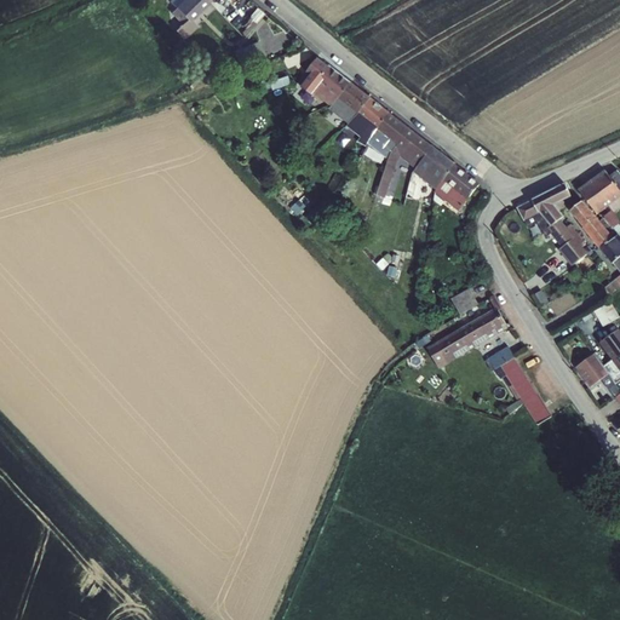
[(184,0),(172,11),(183,23),(176,29),(184,39),(199,26),(191,17),(197,11),(208,1),(210,0),(208,0),(184,0)]
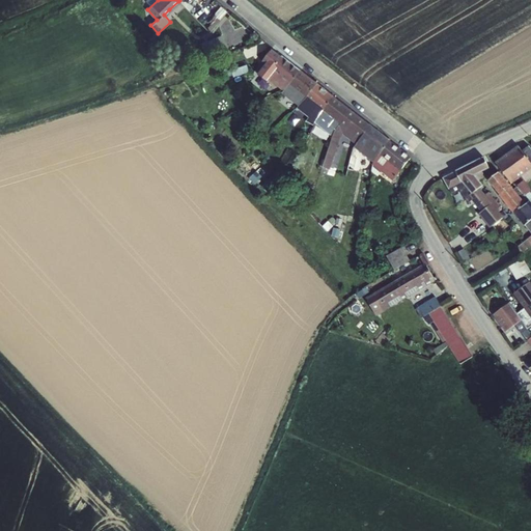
[(264,77),(281,56),(278,54),(275,51),(258,72),(264,77)]
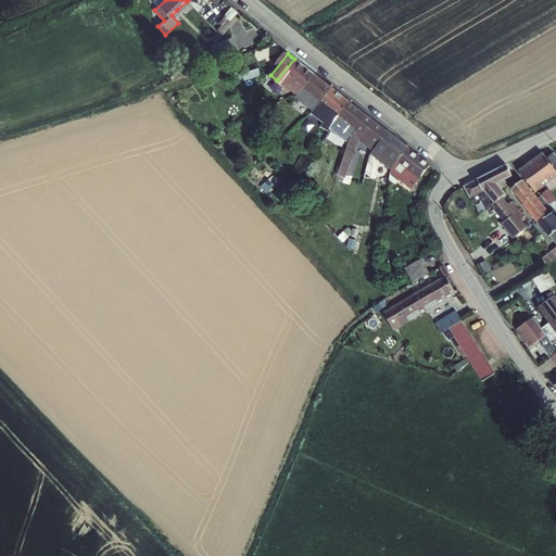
[(299,93),(315,74),(294,59),(277,80),(281,84),(283,85),(286,83),(299,93)]
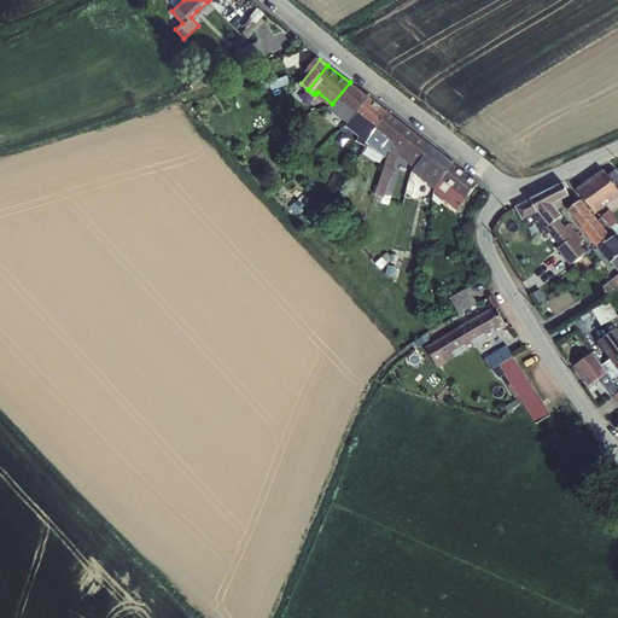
[(369,98),(350,82),(332,104),(330,106),(349,122),(351,118),(357,112),(369,98)]
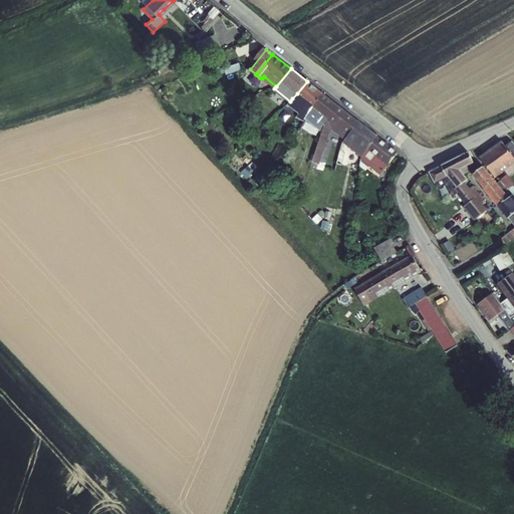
[(307,81),(297,93),(313,106),(322,93),(307,81)]
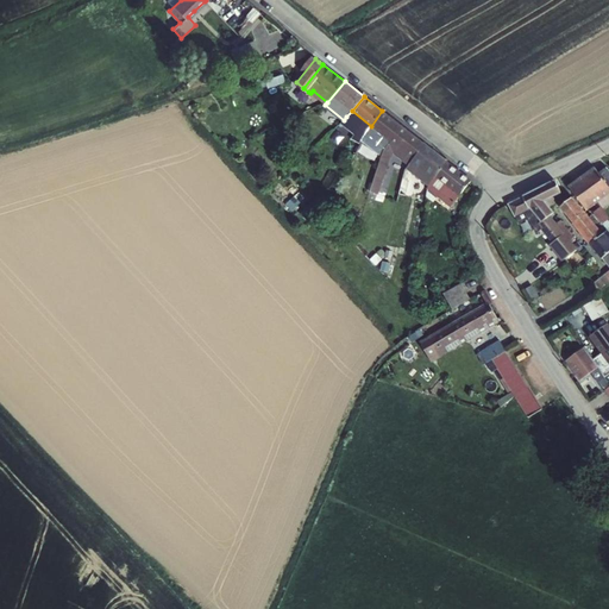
[(371,126),(352,111),(346,117),(349,118),(346,120),(358,129),(365,135),(366,132),(371,126)]
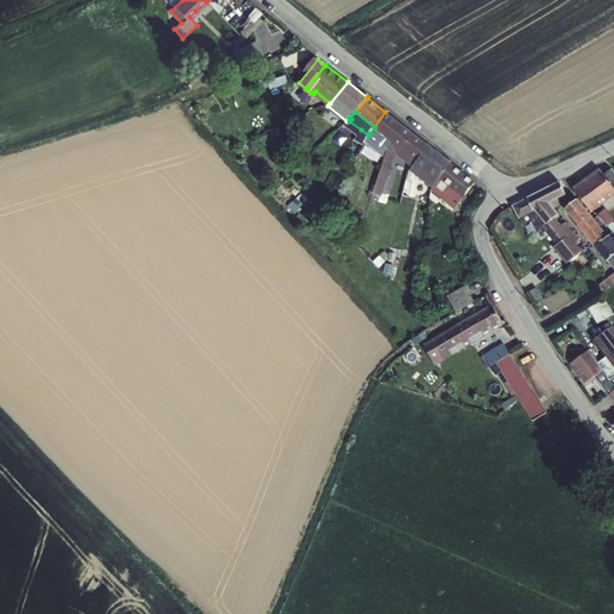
[(404,126),(385,112),(374,127),(386,136),(381,143),(377,148),(383,152),(384,151),(386,152),(393,143),(392,142),(404,126)]
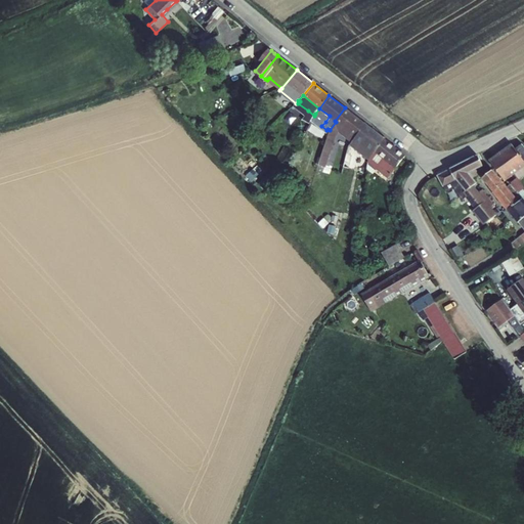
[(365,124),(345,107),(335,121),(336,122),(330,130),(332,131),(330,133),(329,132),(321,151),(329,154),(334,137),(339,131),(352,142),(365,124)]
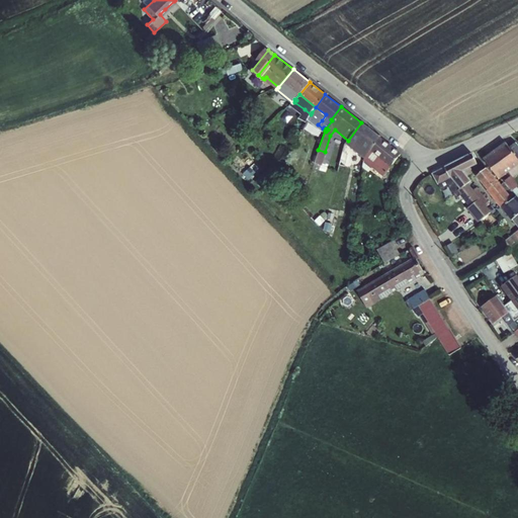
[(316,107),(312,112),(322,120),(326,114),(316,107)]
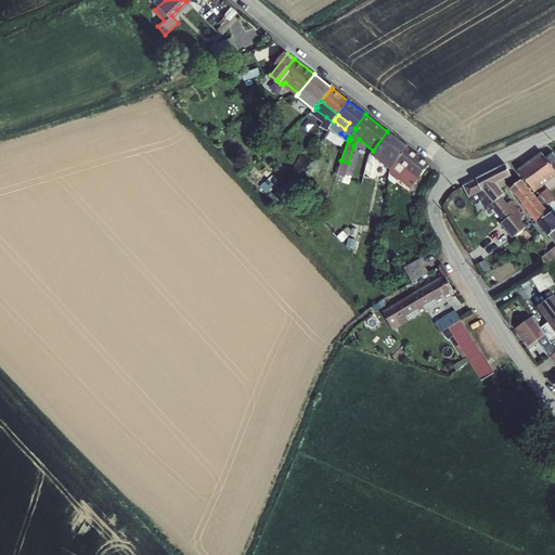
[(331,125),(333,123),(326,117),(320,126),(327,131),(331,125)]
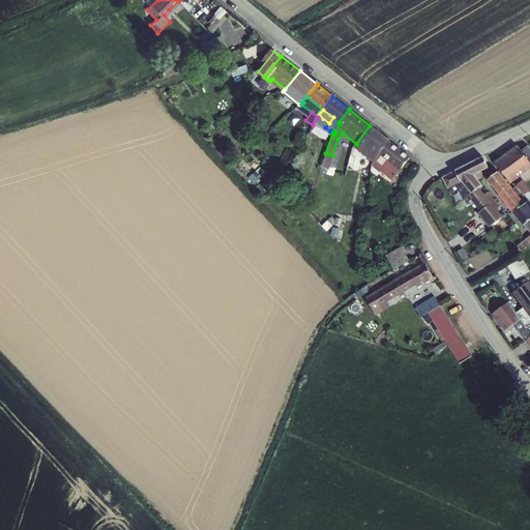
[(389,141),(370,125),(356,144),(354,146),(374,160),(389,141)]
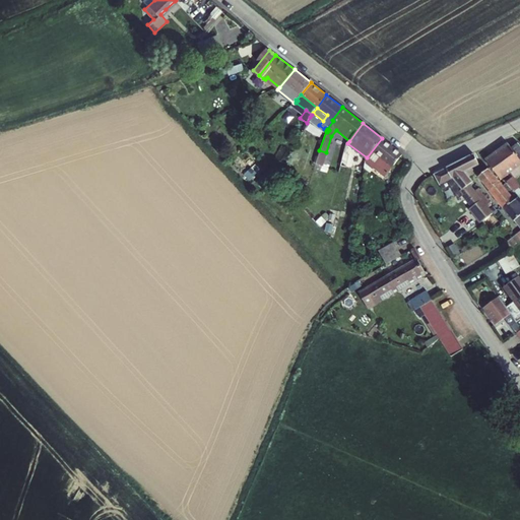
[(335,134),(324,165),(332,168),(343,137),(335,134)]
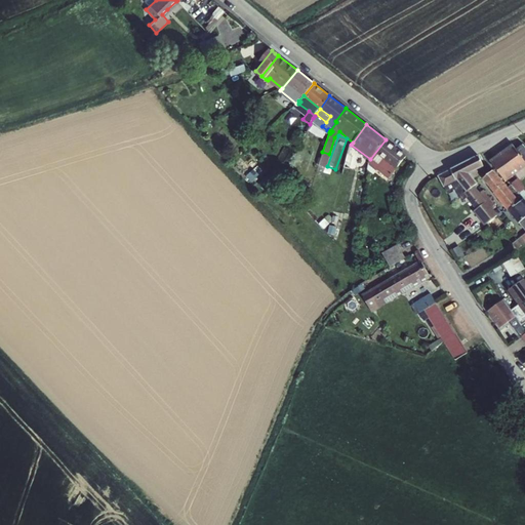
[(386,139),(370,159),(368,162),(389,177),(406,155),(386,139)]
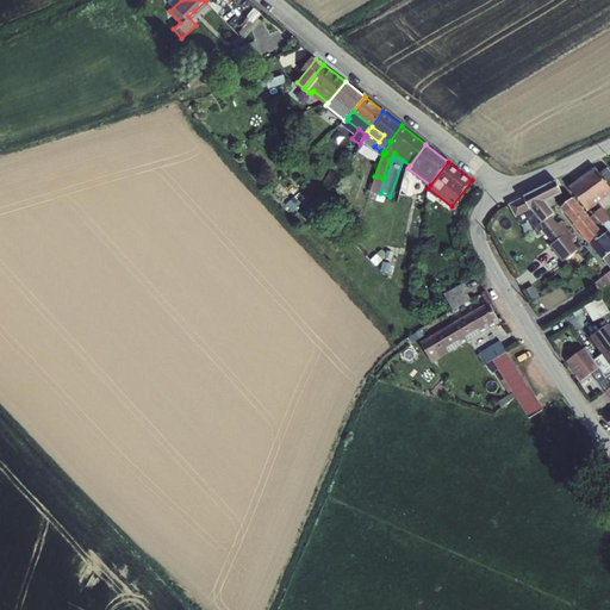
[(595,168),(568,187),(587,211),(609,193),(609,170),(607,168),(598,173),(595,168)]
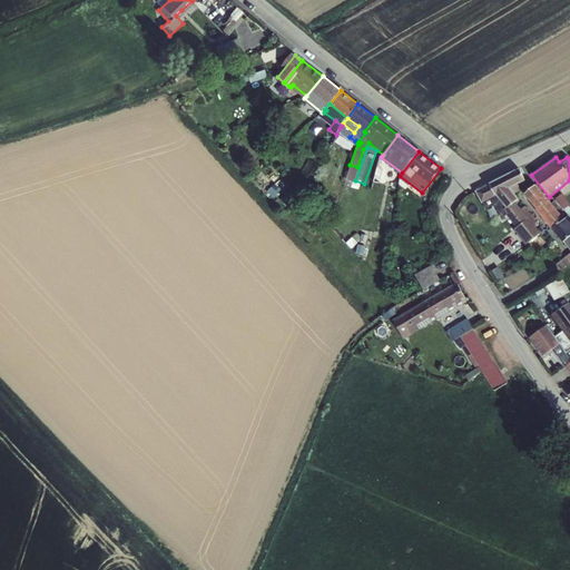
[(519,169),(489,185),(507,208),(514,202),(518,199),(513,194),(521,190),(517,185),(524,180),(519,169)]
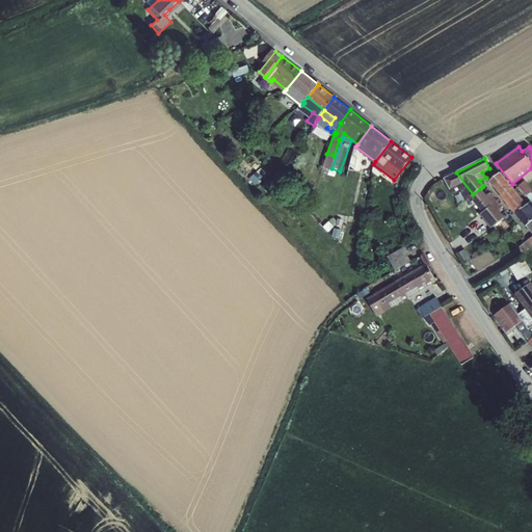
[(473,194),(456,173),(444,179),(453,195),(460,191),(469,203),(473,201),(481,212),(479,214),(490,229),(504,219),(499,212),(502,209),(489,192),(485,195),(480,188),(473,194)]
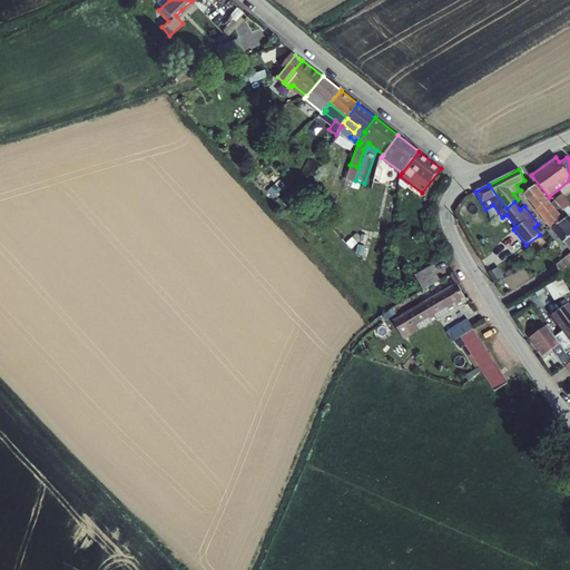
[(551,228),(564,219),(551,203),(536,185),(523,194),(551,228)]
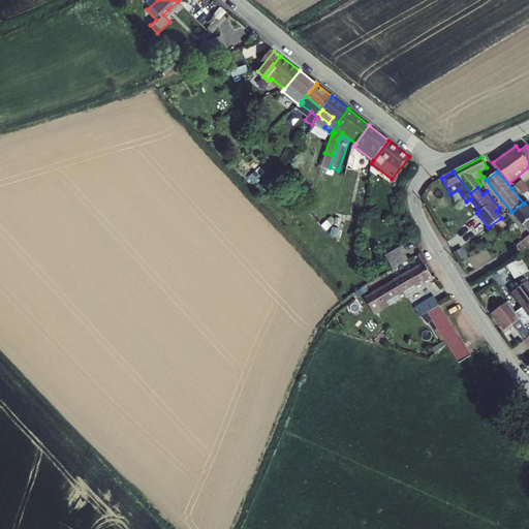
[(515,185),(528,199),(528,200),(528,192),(527,190),(528,189),(521,180),(515,185)]
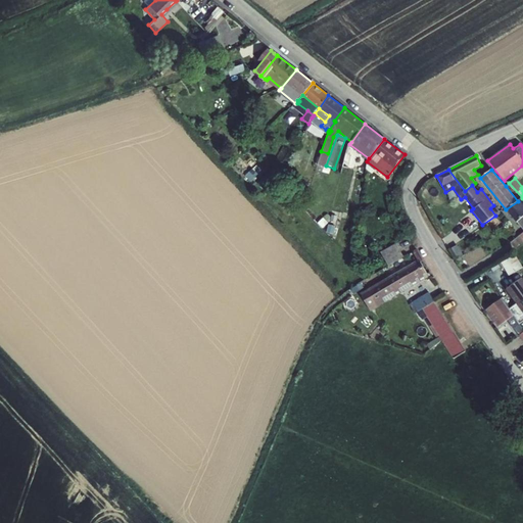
[(522,197),(509,183),(506,186),(518,201),(522,197)]
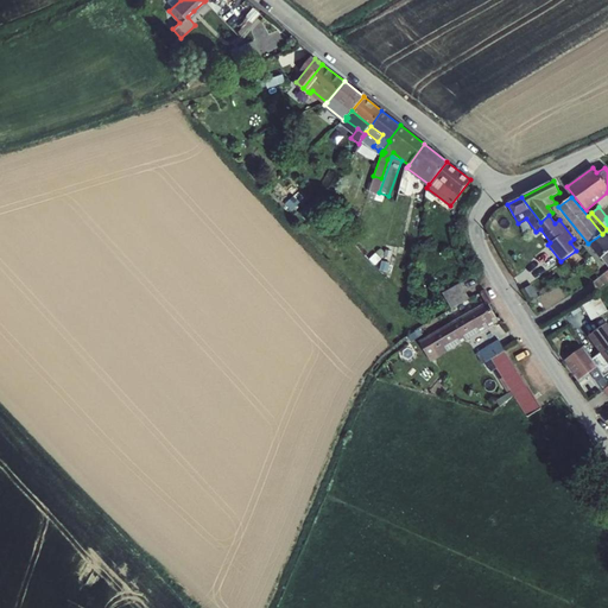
[(602,234),(588,244),(600,259),(601,258),(607,251),(607,230),(607,229),(602,234)]
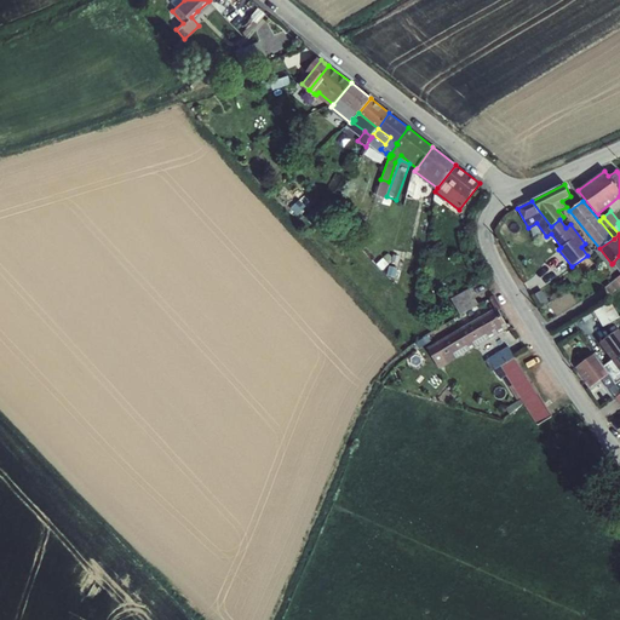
[(619,275),(604,288),(610,294),(619,286),(619,275)]
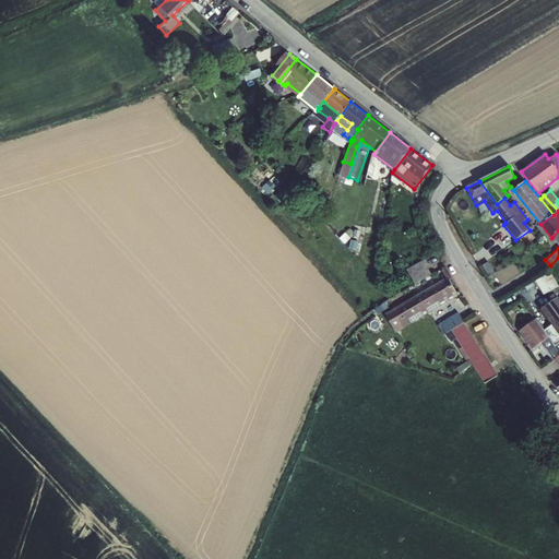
[(426,258),(407,268),(415,282),(433,273),(426,258)]
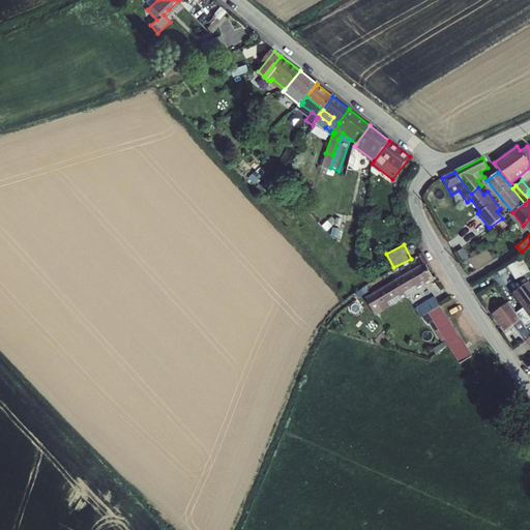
[(522,257),(507,266),(512,273),(516,280),(529,270),(527,265),(522,257)]
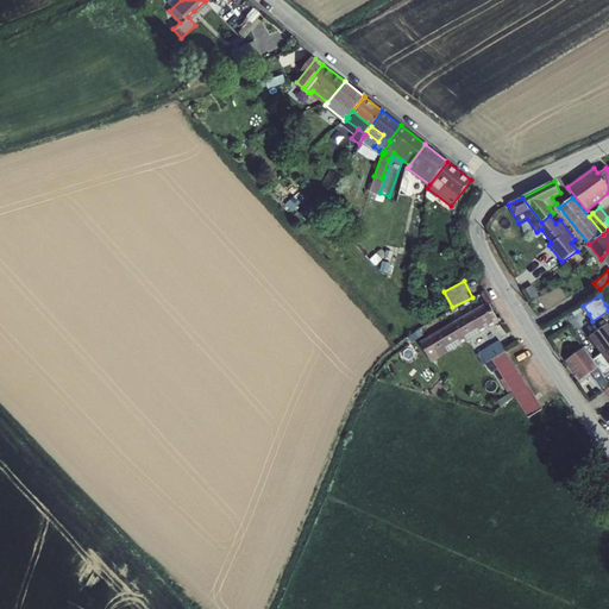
[(440,345),(494,311),(484,296),(427,331),(439,350),(443,349),(440,345)]
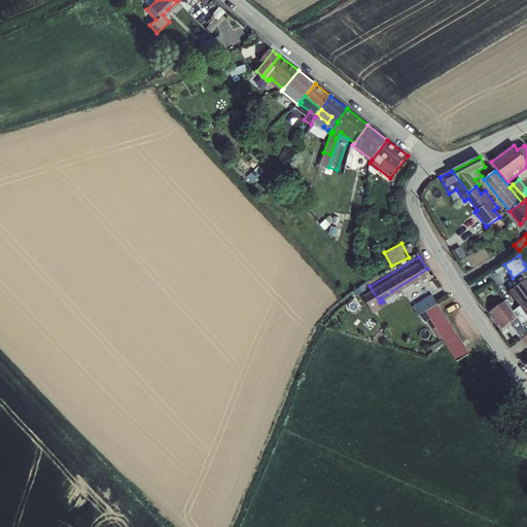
[(517,301),(508,306),(517,318),(523,326),(526,322),(526,281),(526,280),(510,292),(517,301)]
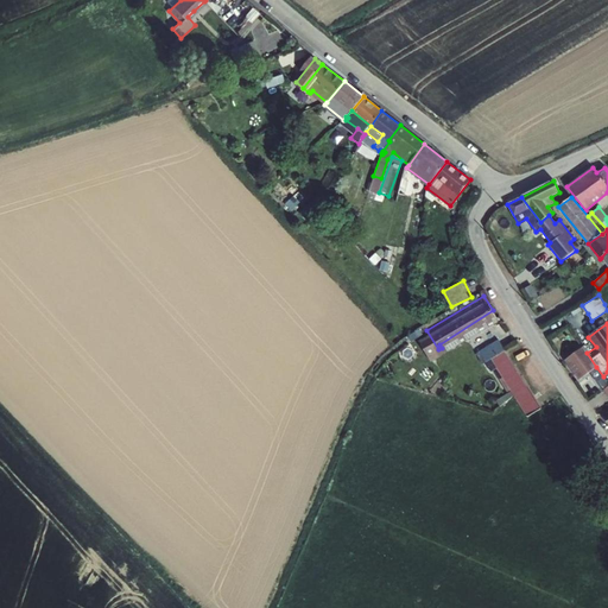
[(485,356),(489,353),(504,343),(496,334),(477,347),(485,356)]
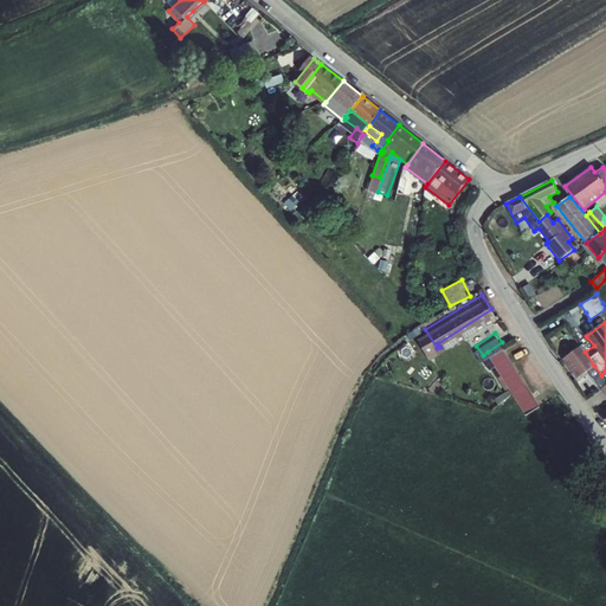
[(526,379),(502,342),(488,352),(510,386),(516,381),(519,382),(526,379)]
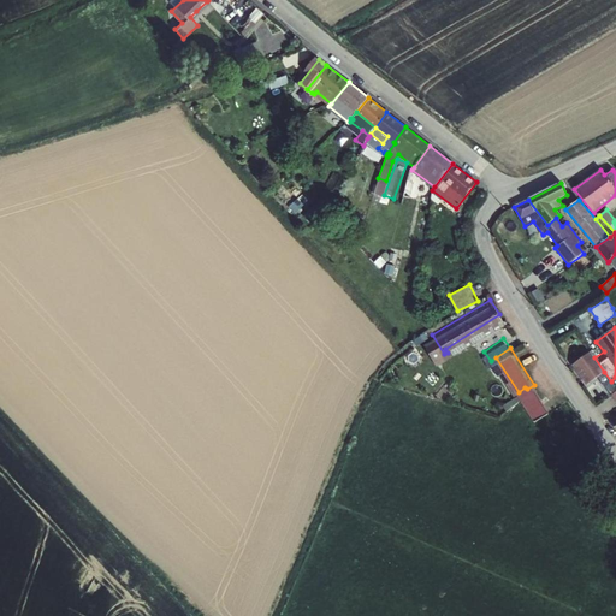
[(604,372),(594,357),(590,351),(578,361),(576,359),(570,362),(586,385),(598,377),(604,386),(611,381),(604,372)]
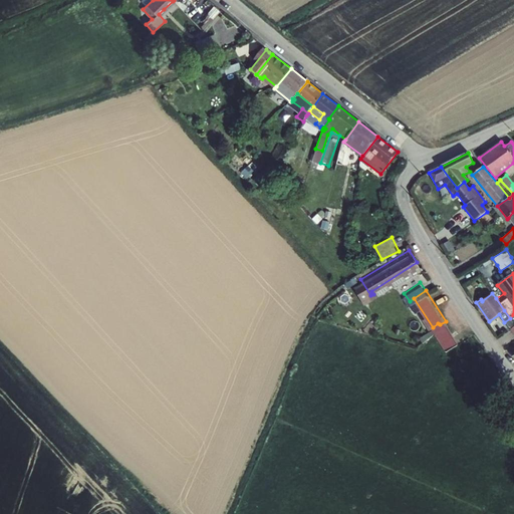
[(446,321),(440,324),(434,328),(446,346),(458,338),(446,321)]
